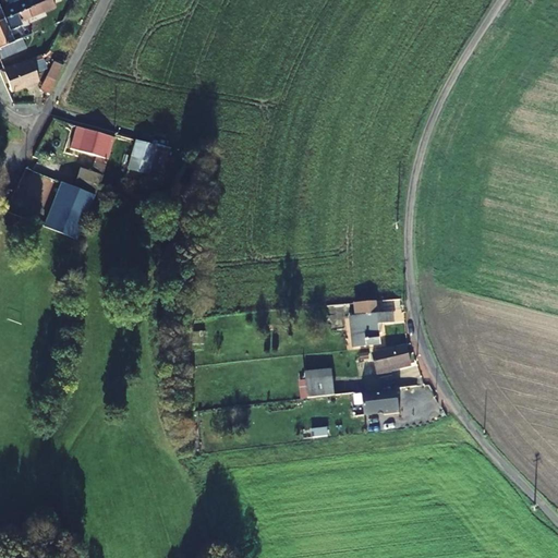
[(0,0),(0,21),(34,7),(39,4),(49,0),(17,0),(8,4),(5,0),(0,0)]
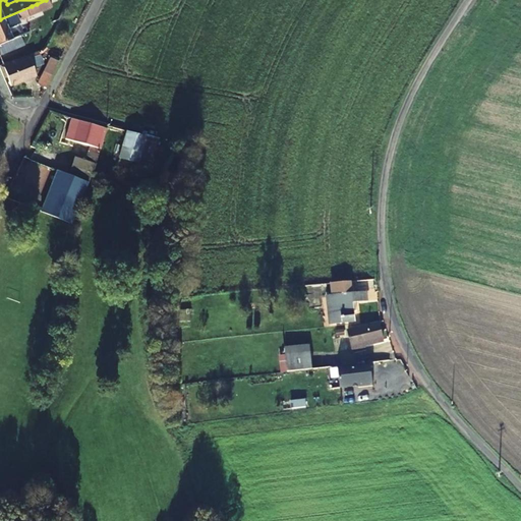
[(19,21),(35,15),(40,12),(37,4),(32,6),(0,19),(0,46),(11,41),(7,31),(17,26),(19,21)]
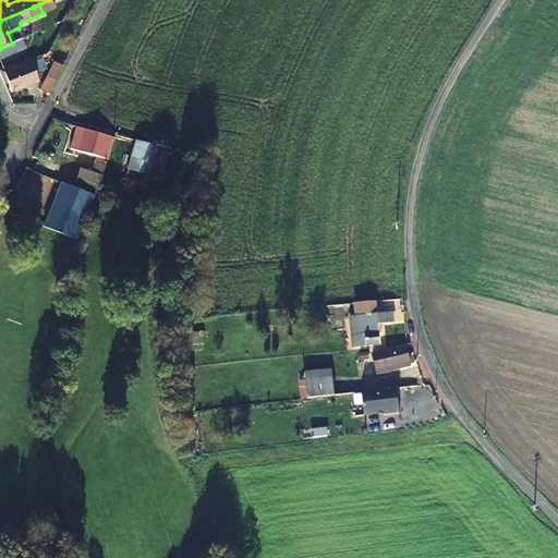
[(14,44),(12,44),(0,49),(0,58),(20,50),(16,43),(14,44)]
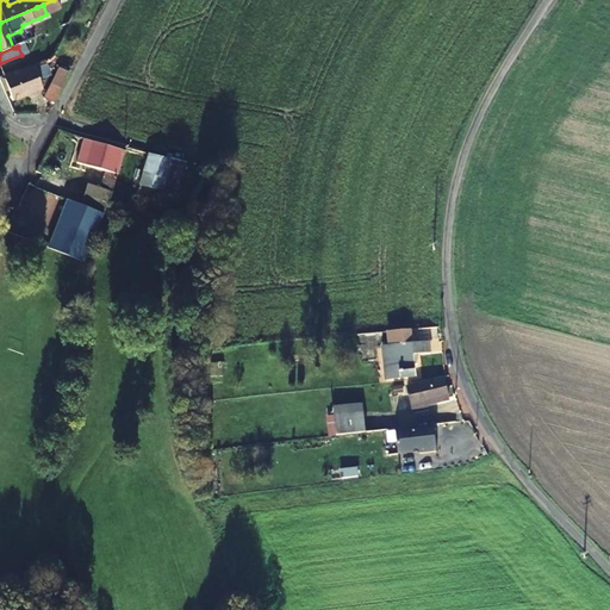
[(0,76),(0,82),(10,105),(16,104),(14,100),(43,87),(36,69),(44,66),(43,61),(0,76)]
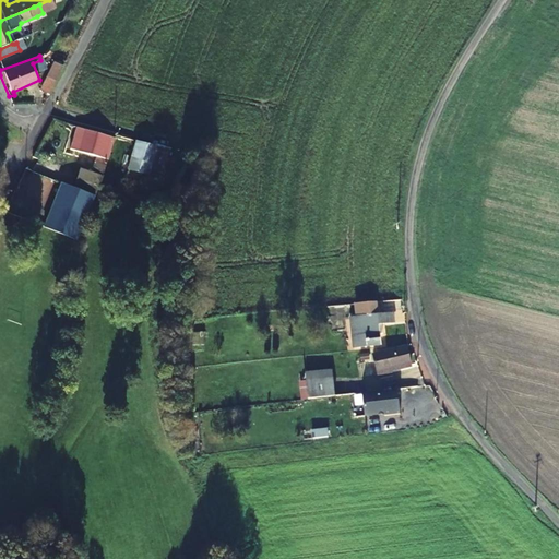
[(49,94),(63,66),(55,61),(40,90),(49,94)]
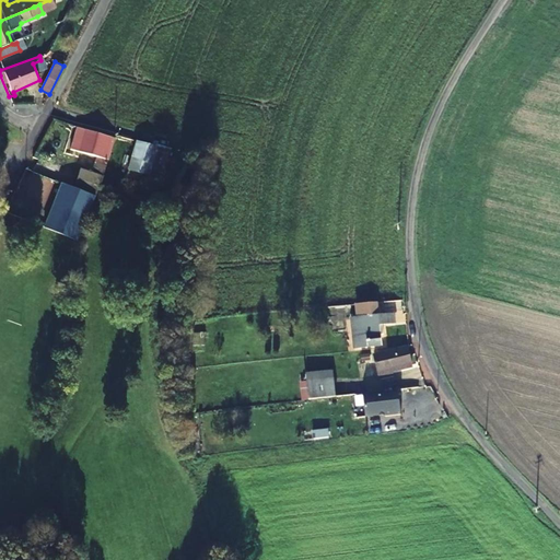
[(79,166),(73,185),(62,182),(60,182),(60,183),(93,196),(98,183),(101,183),(102,181),(115,136),(78,125),(71,148),(96,154),(92,170),(79,166)]
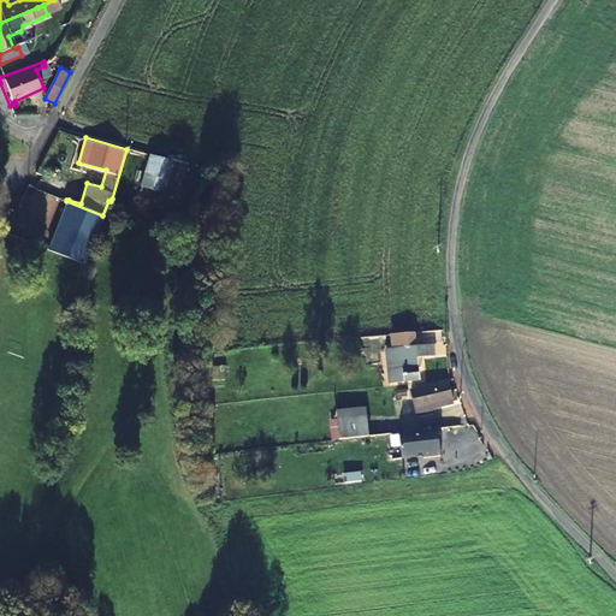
[(171,163),(152,157),(143,187),(154,189),(164,191),(165,185),(181,189),(187,163),(178,161),(179,160),(172,159),(171,163)]
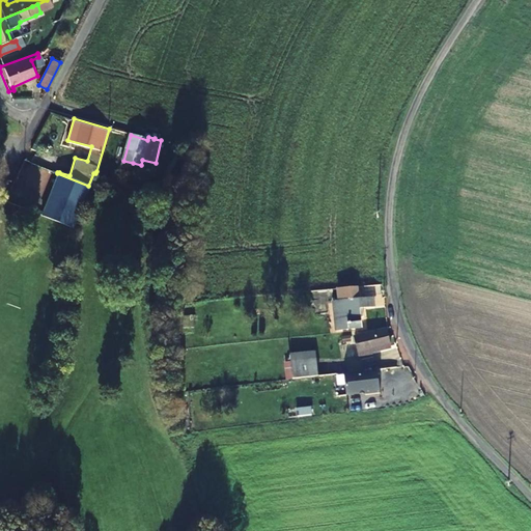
[(132,169),(133,163),(123,161),(122,167),(132,169)]
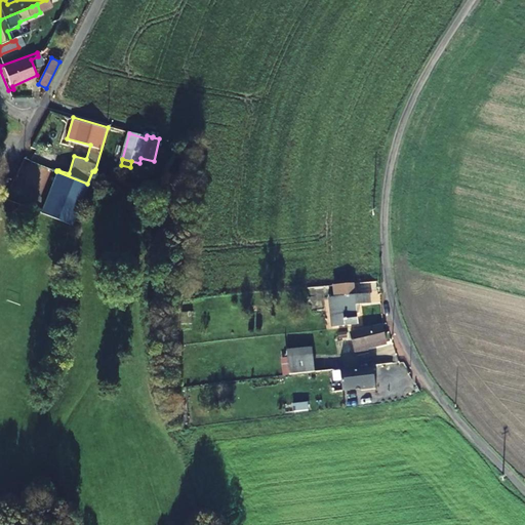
[(56,171),(41,211),(73,224),(87,185),(87,184),(56,171)]
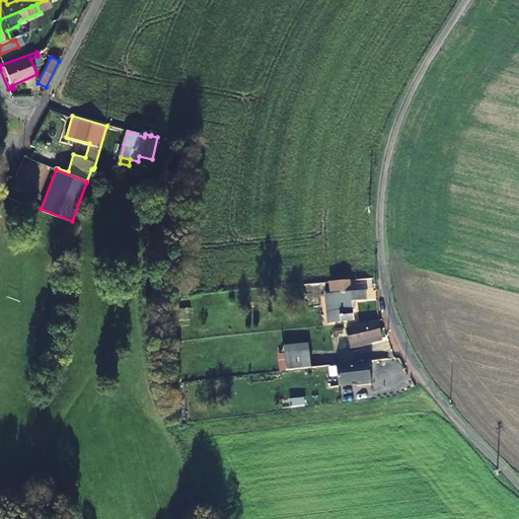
[(327,324),(354,321),(352,303),(367,301),(366,293),(352,294),(351,281),(328,283),(330,296),(324,297),(327,324)]
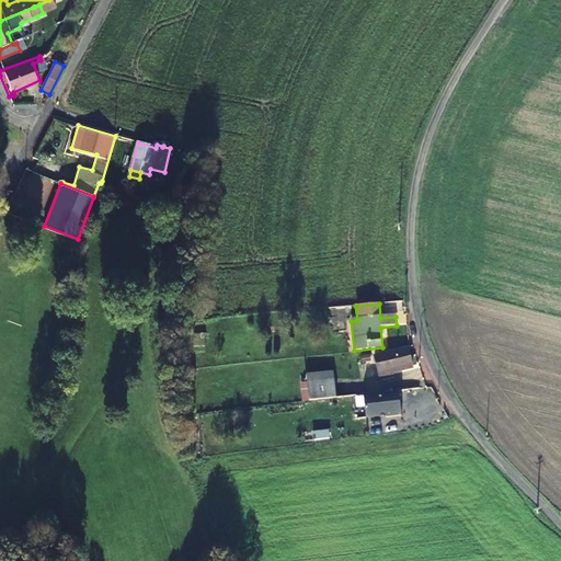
[(409,348),(387,354),(391,370),(413,364),(409,348)]
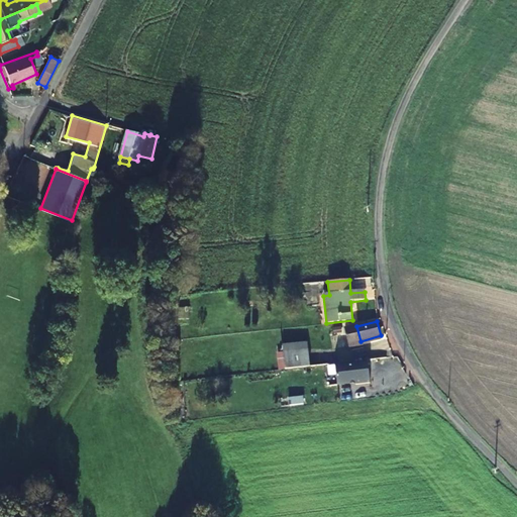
[(283,351),(285,367),(309,364),(307,349),(283,351)]
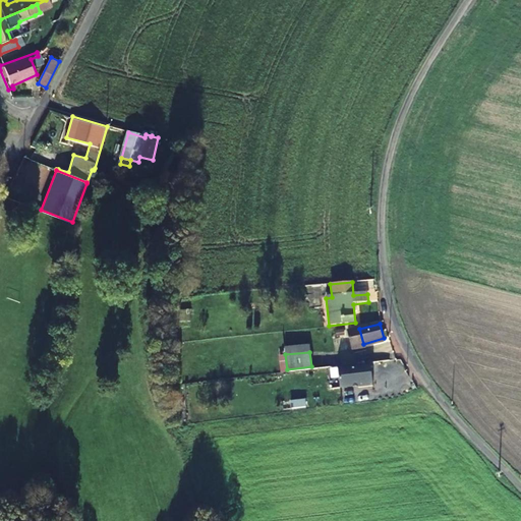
[(371,362),(339,367),(343,390),(361,387),(361,388),(375,386),(371,362)]
